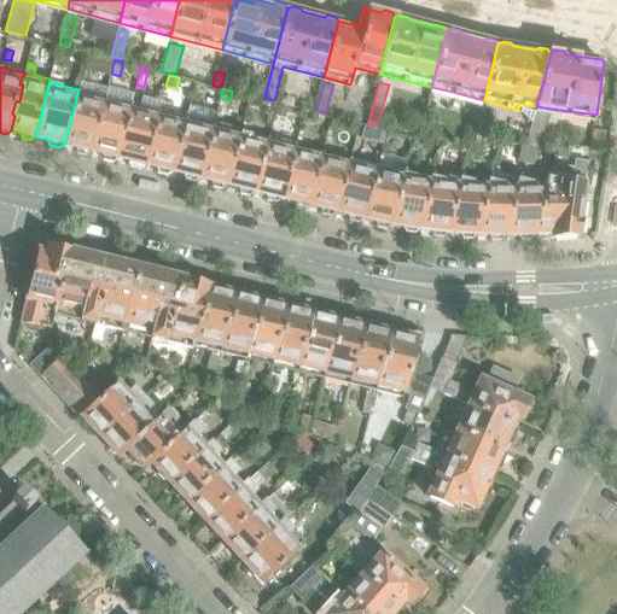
[(87,155),(91,150),(105,97),(79,89),(65,144),(75,146),(77,152),(87,155)]
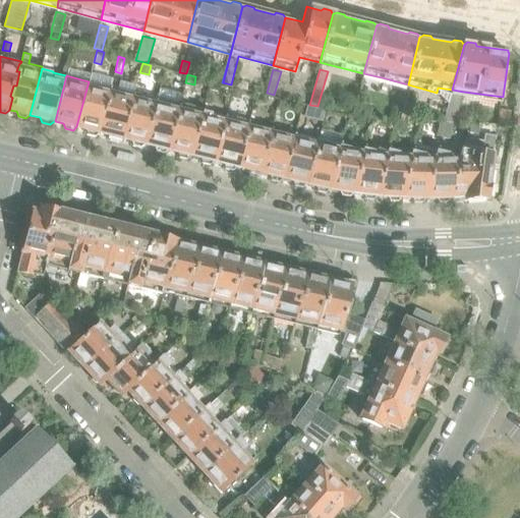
[(217,91),(219,83),(211,80),(209,88),(217,91)]
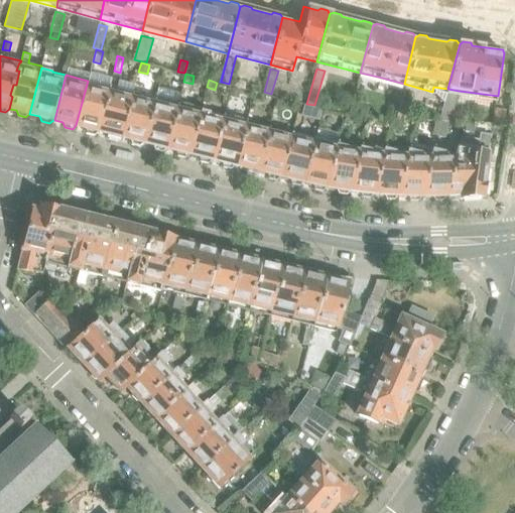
[(99,131),(110,86),(88,81),(76,125),(85,128),(87,132),(95,134),(99,131)]
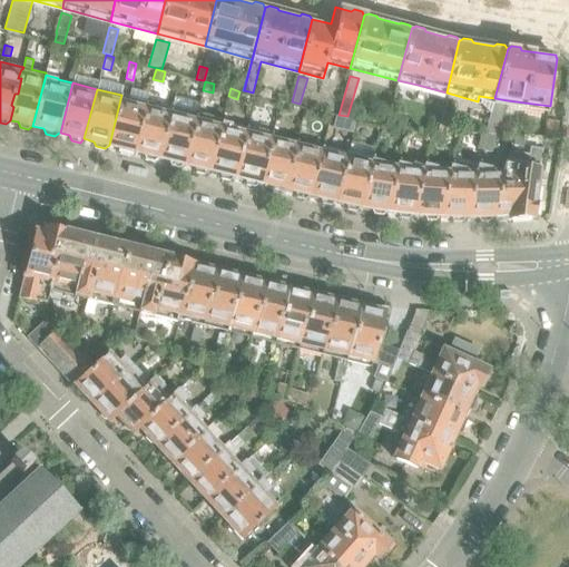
[(155,160),(159,157),(177,90),(176,90),(172,108),(146,101),(134,150),(144,154),(146,159),(155,160)]
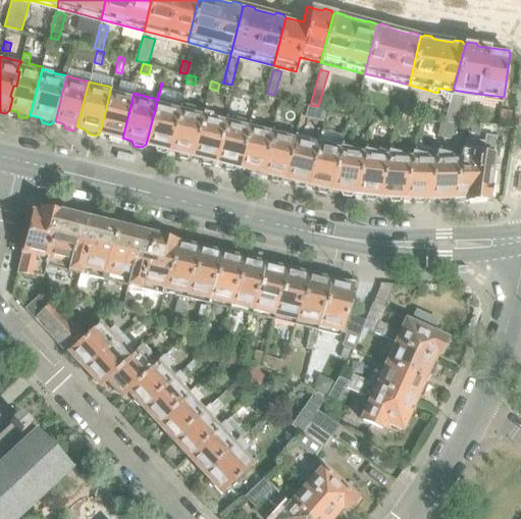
[(170,150),(181,104),(180,104),(183,96),(168,92),(170,85),(162,83),(146,144),(155,146),(157,151),(164,153),(168,149),(170,150)]
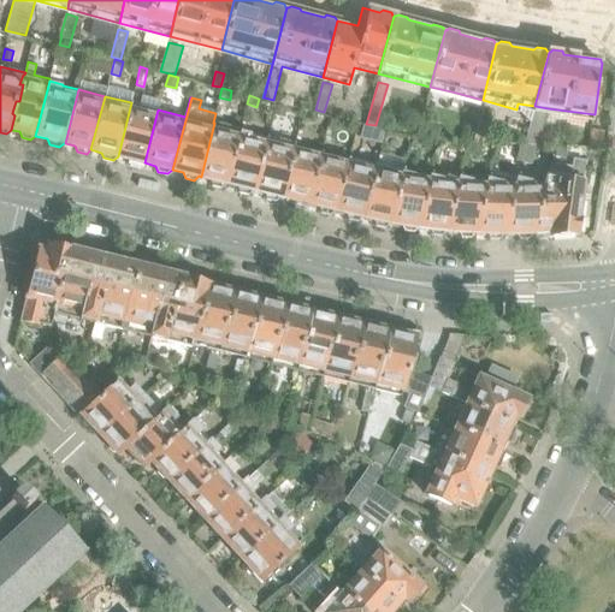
[(145,162),(158,110),(131,102),(118,156),(128,159),(130,165),(140,167),(145,162)]
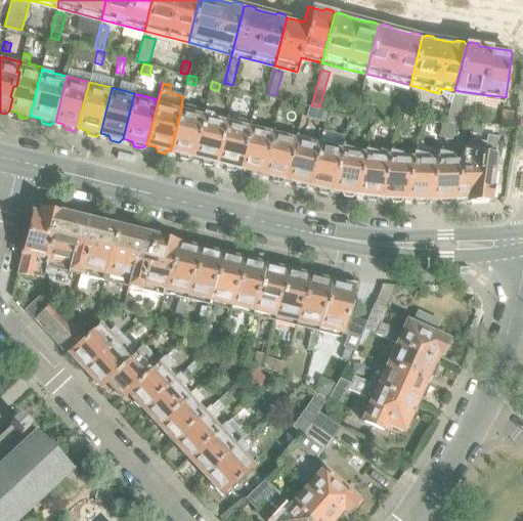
[(242,98),(244,89),(244,88),(235,87),(233,96),(242,98)]
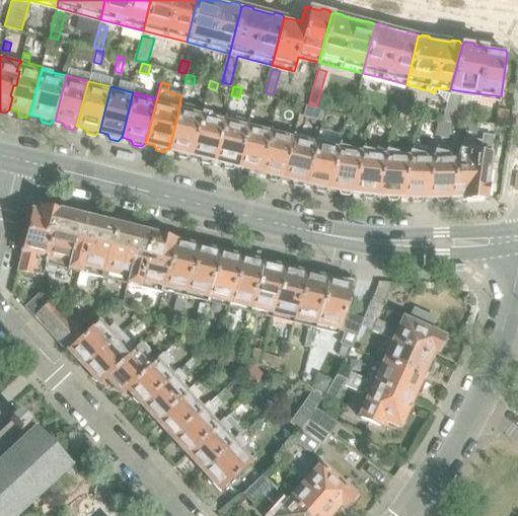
[(449,92),(442,121),(444,121),(452,121),(454,121),(454,120),(460,94),(458,93),(456,93),(455,92),(453,92),(452,92),(451,92),(449,92)]
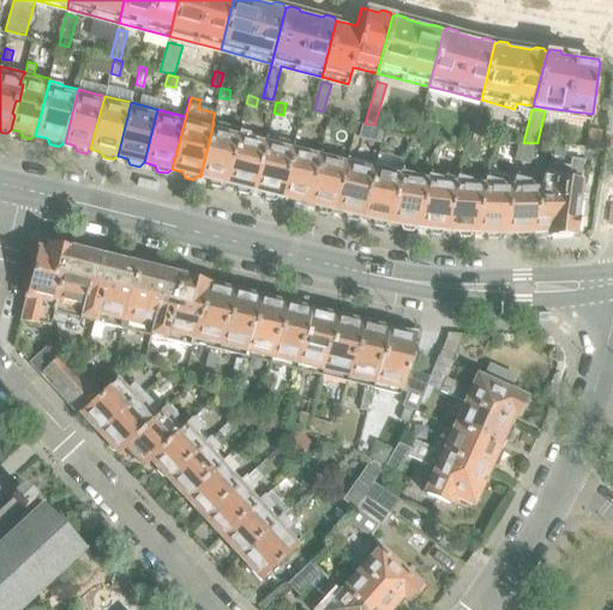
[(337,127),(340,118),(329,115),(326,126),(337,127)]
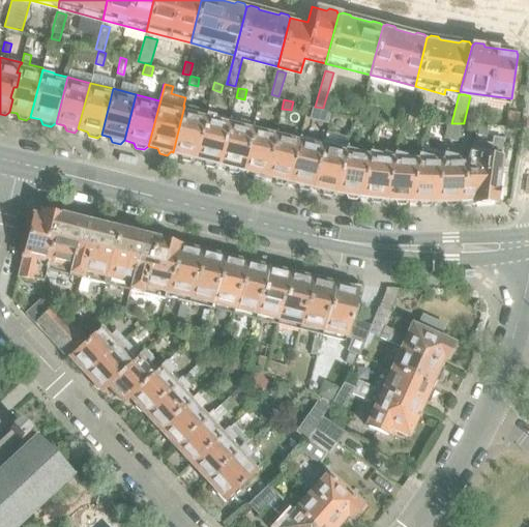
[(416,119),(420,104),(411,101),(407,116),(416,119)]
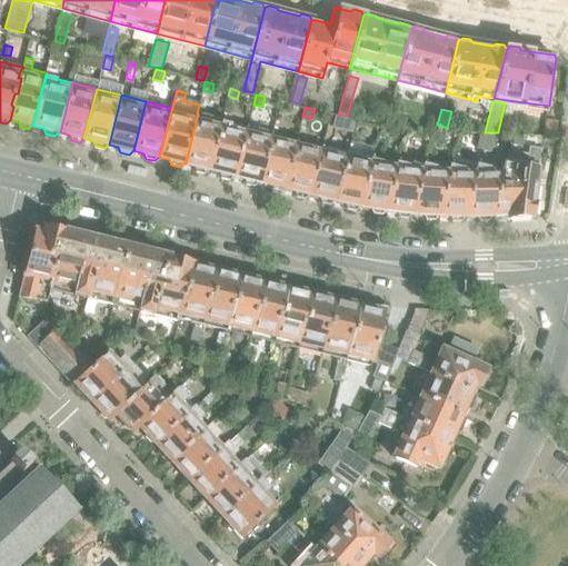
[(209,169),(221,120),(198,113),(186,164),(193,166),(196,171),(205,174),(209,169)]
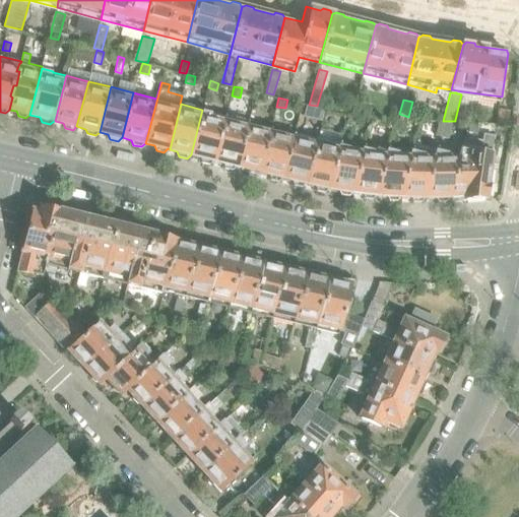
[(317,106),(309,105),(307,104),(304,115),(322,120),(324,108),(317,106)]
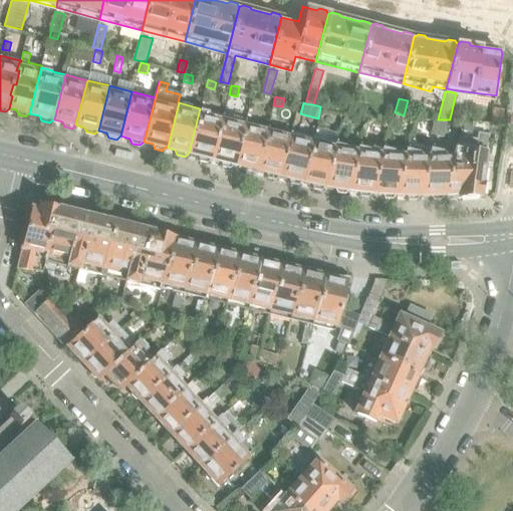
[(503,116),(504,107),(494,105),(493,115),(503,116)]
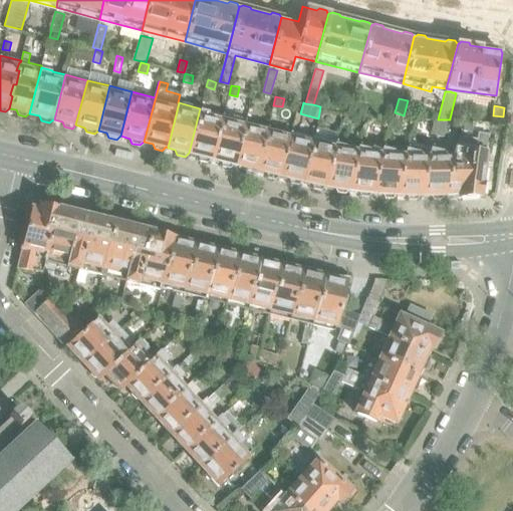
[(208,162),(212,159),(223,113),(200,108),(189,153),(198,155),(200,160),(208,162)]
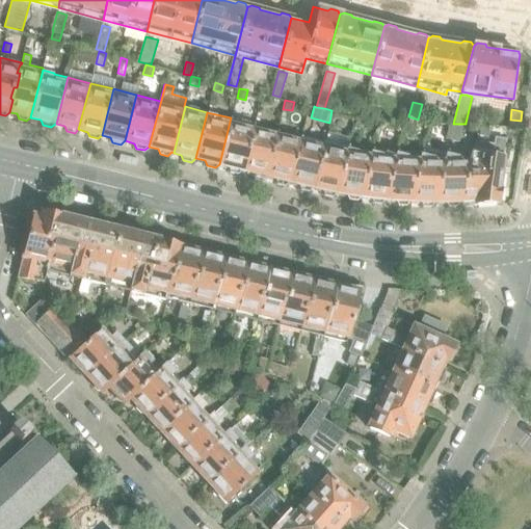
[(242,169),(255,124),(231,117),(219,164),(229,166),(231,172),(238,174),(242,169)]
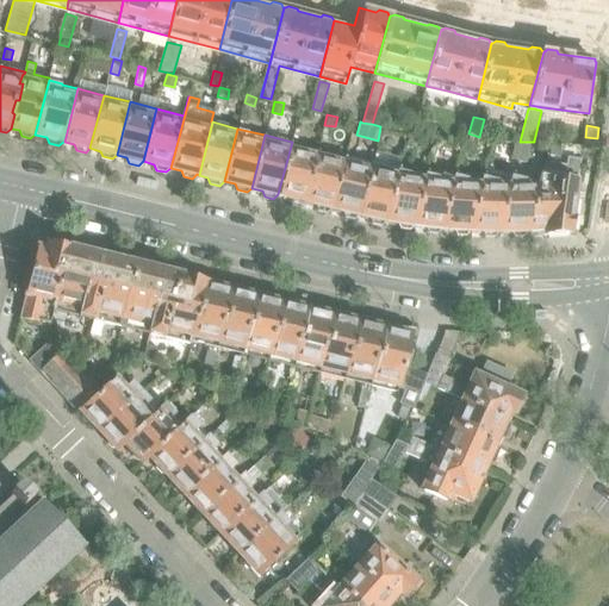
[(472,152),(476,139),(465,139),(461,151),(472,152)]
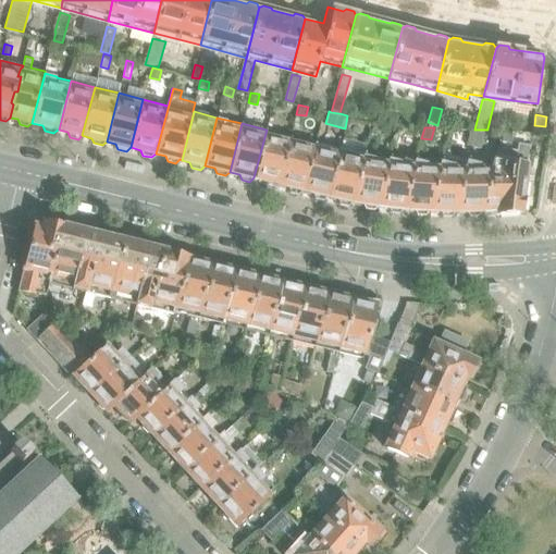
[(466,143),(473,145),(477,130),(474,130),(470,128),(466,143)]
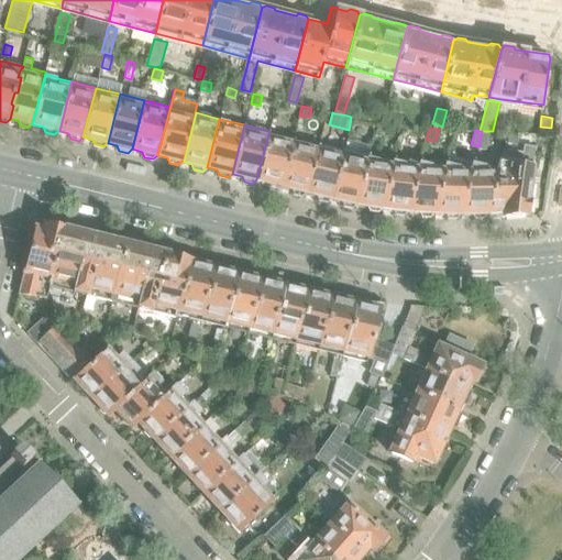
[(282,186),(283,186),(295,138),(270,131),(256,179),(266,183),(268,187),(277,189),(282,186)]
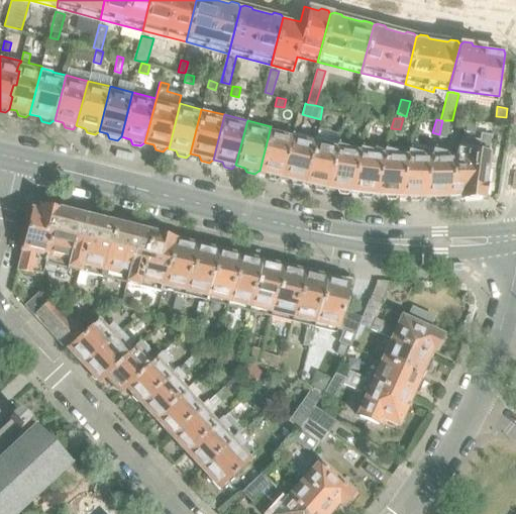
[(446,136),(450,120),(442,120),(439,134),(446,136)]
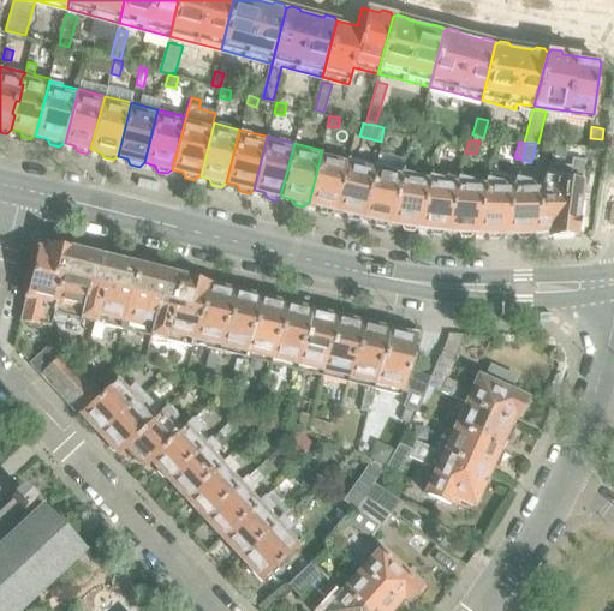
[(331,214),(335,209),(350,156),(322,150),(309,203),(319,205),(321,211),(331,214)]
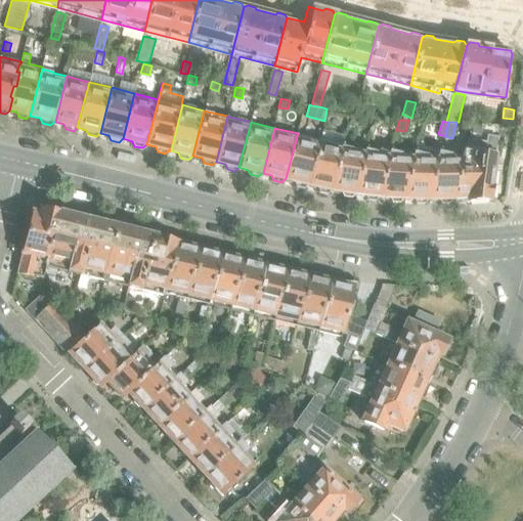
[(308,184),(320,139),(298,133),(286,178),(295,181),(297,186),(304,188),(308,184)]
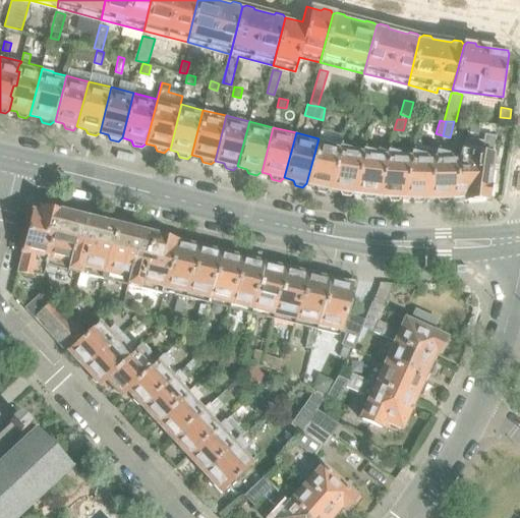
[(463,152),(452,196),(464,195),(464,199),(486,198),(494,154),(483,153),(485,139),(466,137),(463,150),(463,152)]
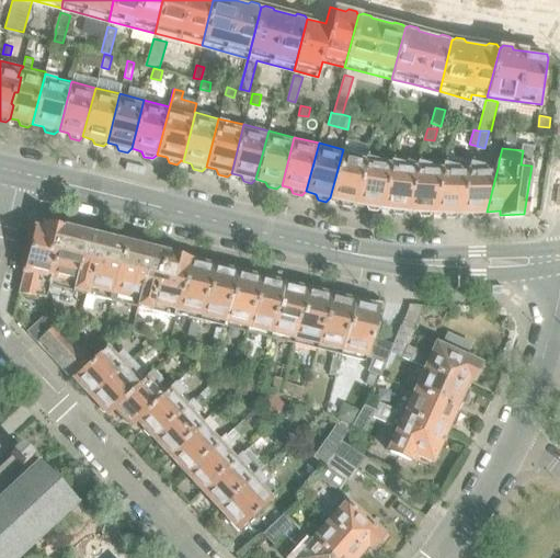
[(355,203),(368,155),(343,149),(330,197),(341,200),(343,205),(351,207),(355,203)]
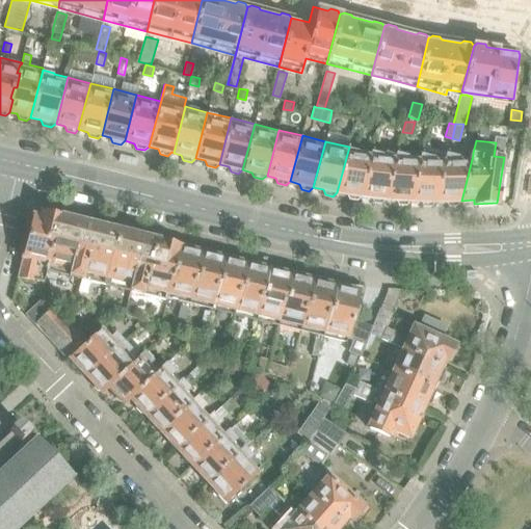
[(361,196),(363,196),(373,151),(349,146),(349,147),(337,192),(347,194),(349,199),(357,201),(361,196)]
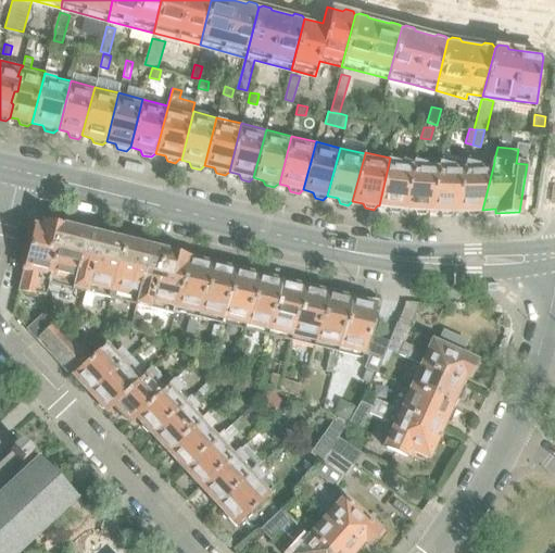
[(404,208),(415,160),(391,154),(390,158),(379,205),(388,206),(391,212),(399,212),(403,208),(404,208)]
